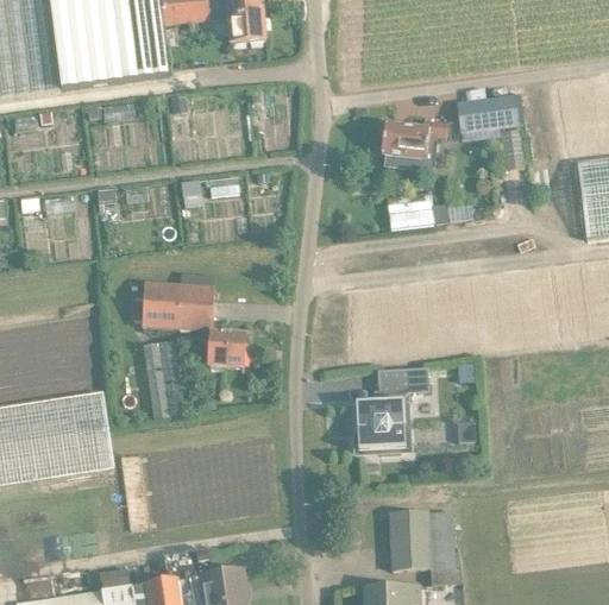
[(0,0),(0,95),(168,74),(161,23),(163,23),(159,0),(0,0)]
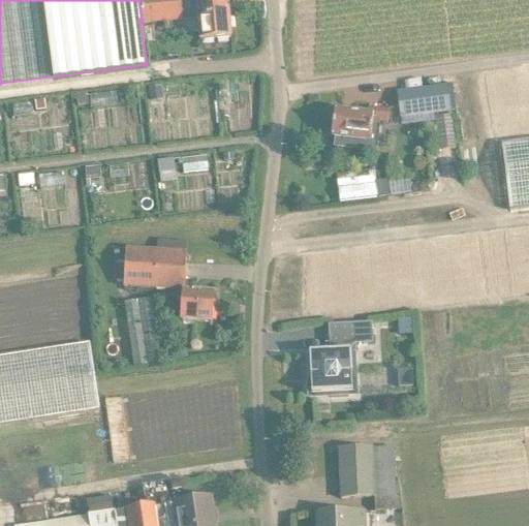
[(138,0),(142,20),(180,17),(179,5),(196,4),(199,37),(230,34),(228,11),(226,11),(225,5),(227,5),(227,0),(196,3),(196,0),(138,0)]
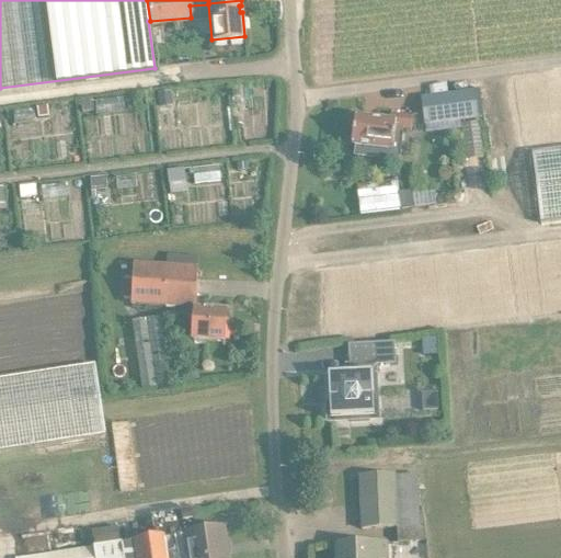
[(423,121),(477,113),(473,87),(420,94),(423,121)]
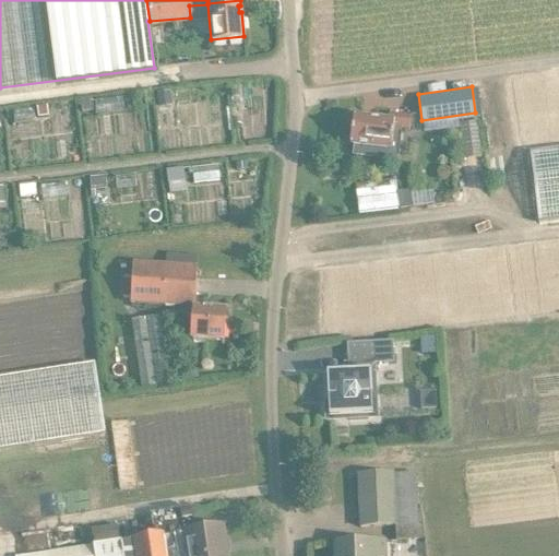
[(80,108),(90,106),(88,96),(78,97),(80,108)]
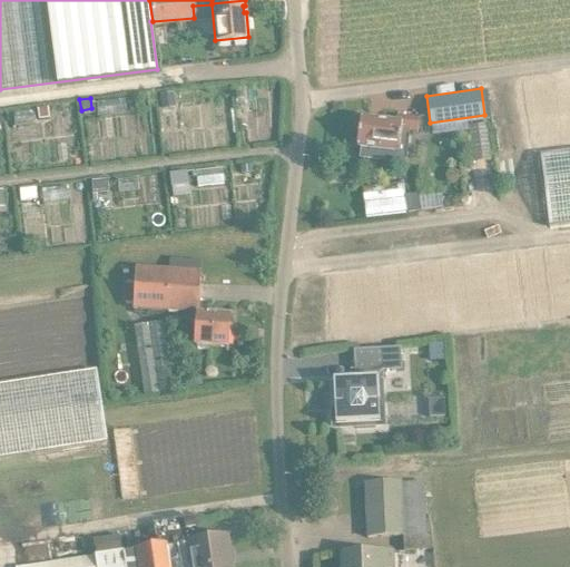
[(47,105),(37,106),(38,116),(48,115),(47,105)]
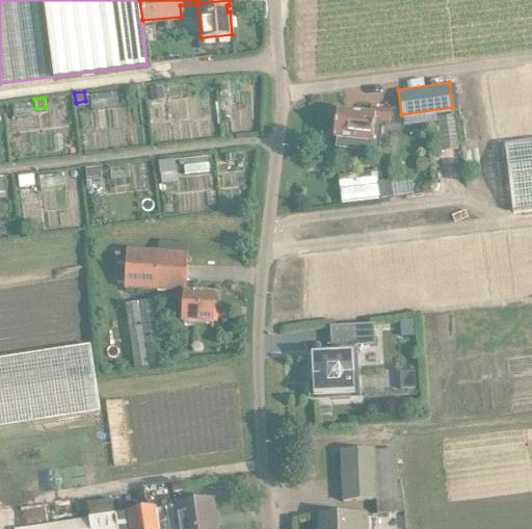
[(389,120),(390,107),(369,105),(369,111),(336,107),(333,134),(337,135),(336,144),(377,149),(380,118),(389,120)]
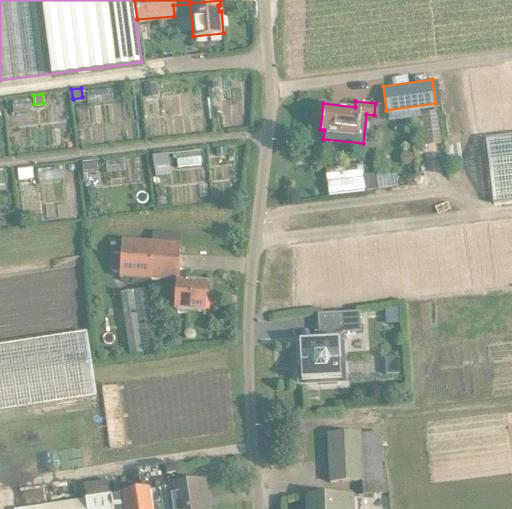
[(424,141),(440,139),(436,108),(420,110),(424,141)]
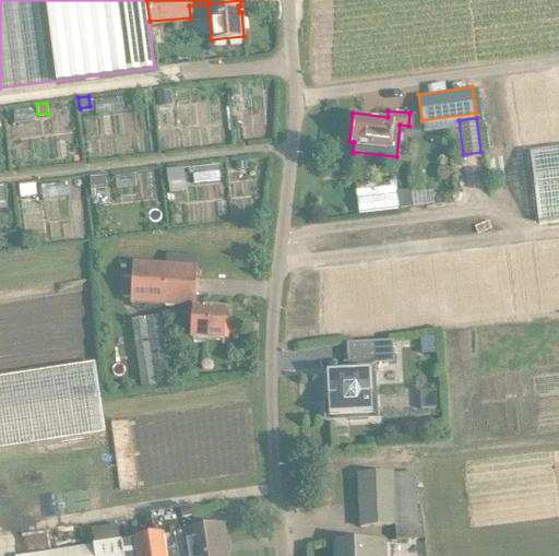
[(192,163),(194,177),(221,174),(219,160),(192,163)]
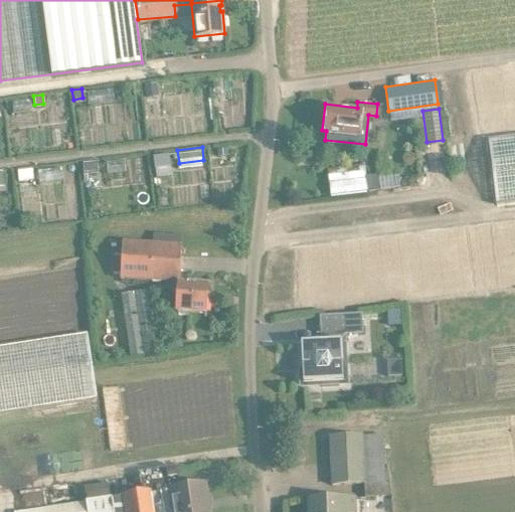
[(155,166),(169,164),(168,151),(153,153),(155,166)]
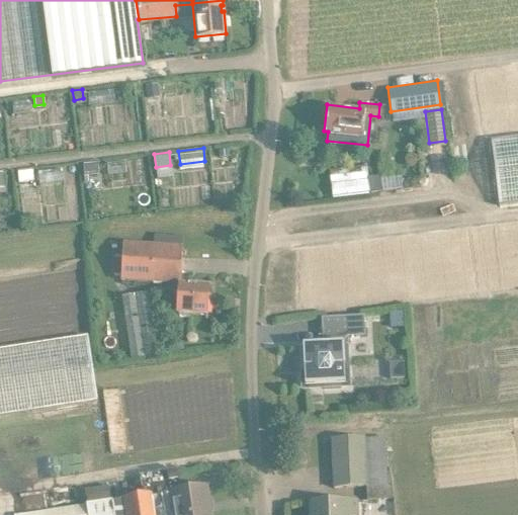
[(82,161),(83,172),(98,171),(97,160),(82,161)]
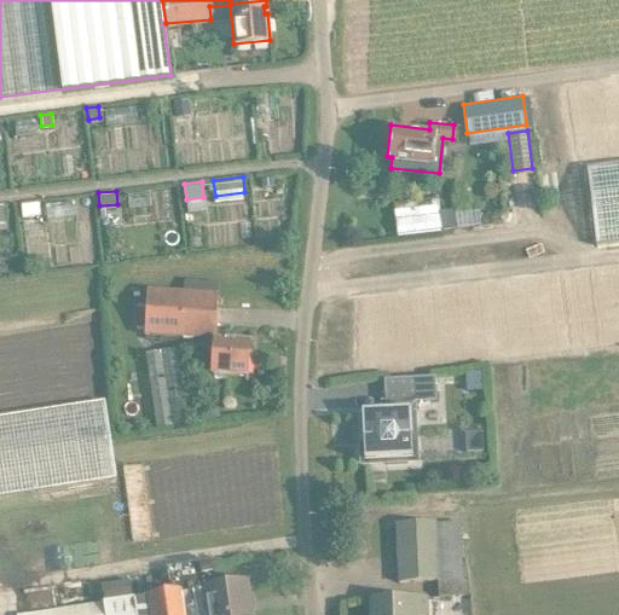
[(22,215),(40,213),(39,199),(21,202),(22,215)]
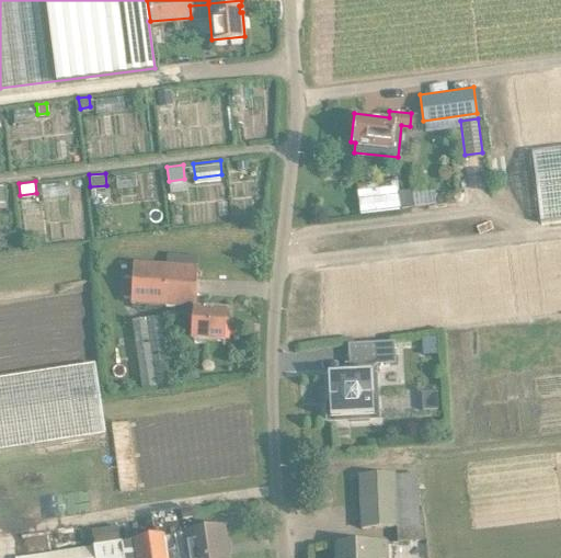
[(359,184),(361,206),(400,205),(400,183),(359,184)]
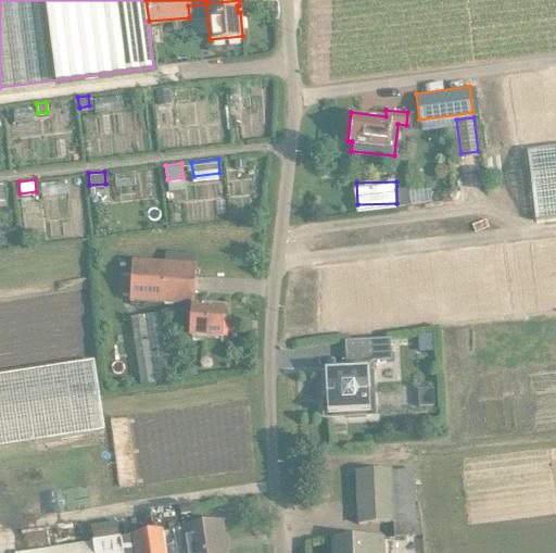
[(196,262),(131,258),(129,298),(179,301),(179,310),(191,311),(189,334),(222,335),(223,317),(224,317),(224,316),(223,316),(223,312),(224,312),(224,311),(223,311),(224,304),(192,302),(196,262)]
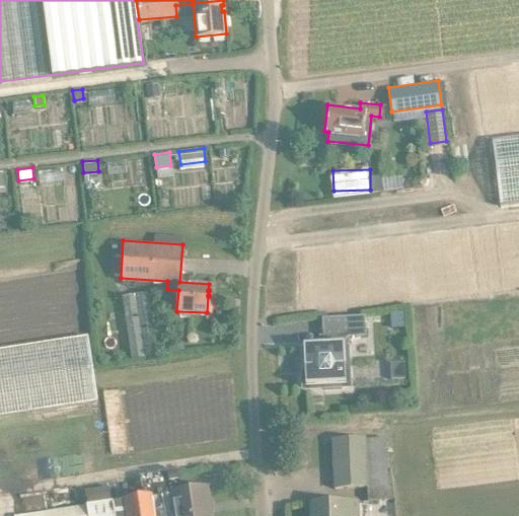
[(304,369),(300,370),(301,383),(322,382),(322,385),(341,384),(341,381),(345,381),(343,343),(348,343),(348,335),(365,334),(364,313),(321,315),(322,342),(302,343),(304,369)]
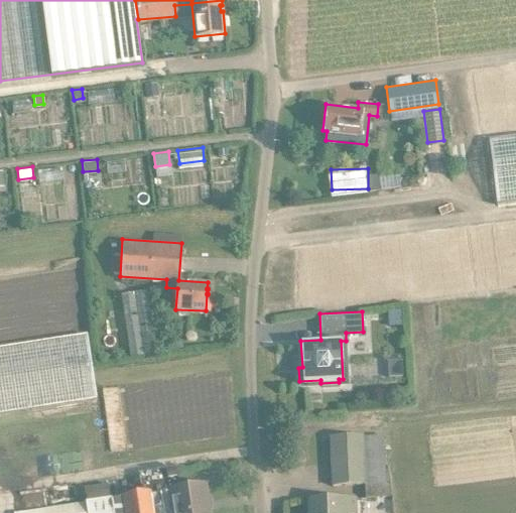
[(130,329),(132,352),(148,351),(146,328),(130,329)]
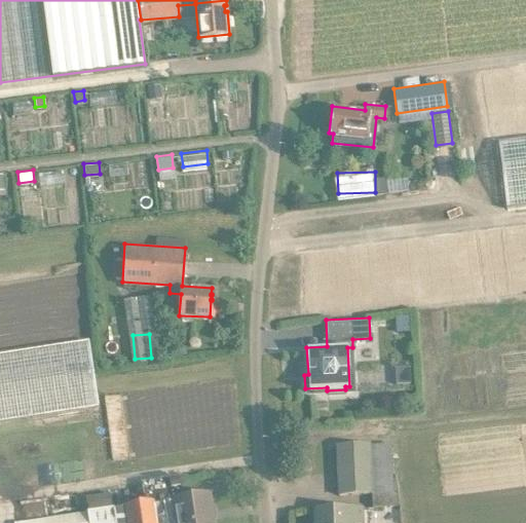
[(0,416),(99,404),(90,338),(0,348),(0,416)]
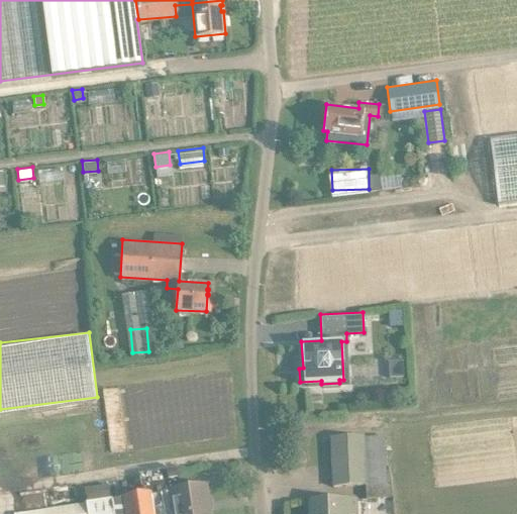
[(180,346),(176,335),(165,340),(169,350),(180,346)]
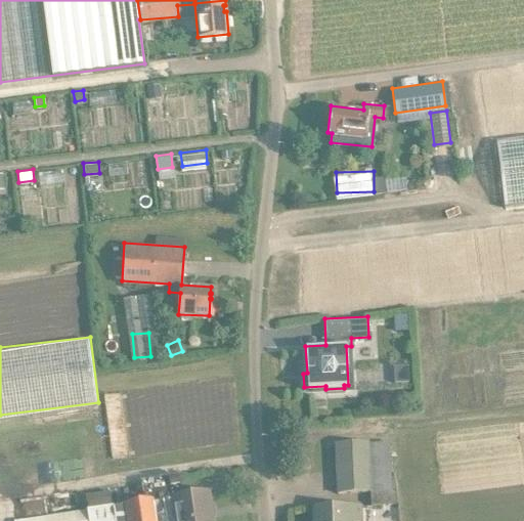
[(337,490),(369,489),(367,440),(335,441),(337,490)]
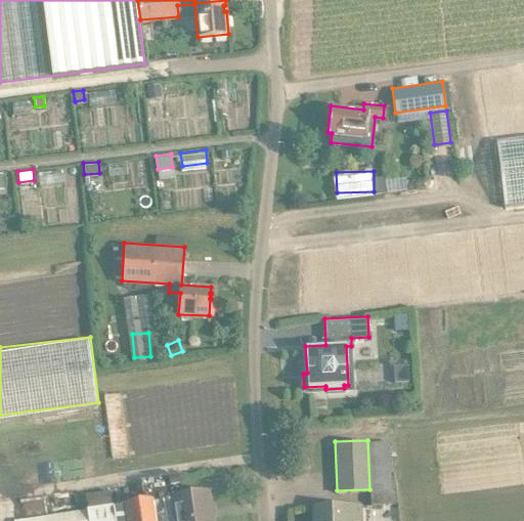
[(179,473),(141,478),(143,498),(125,502),(127,520),(154,520),(151,500),(173,495),(176,520),(211,520),(211,513),(208,514),(207,506),(210,506),(207,489),(182,493),(179,473)]
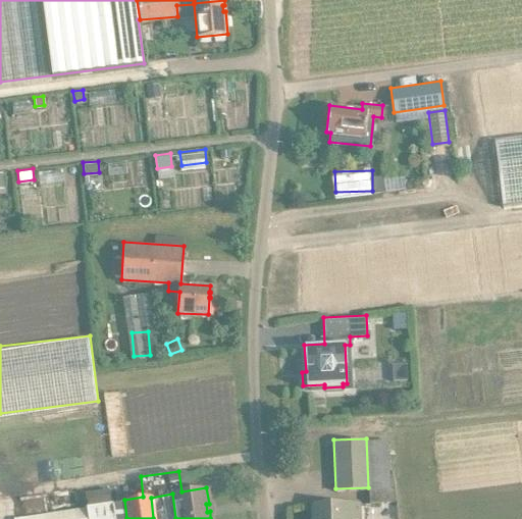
[(389,486),(368,487),(369,500),(390,499),(389,486)]
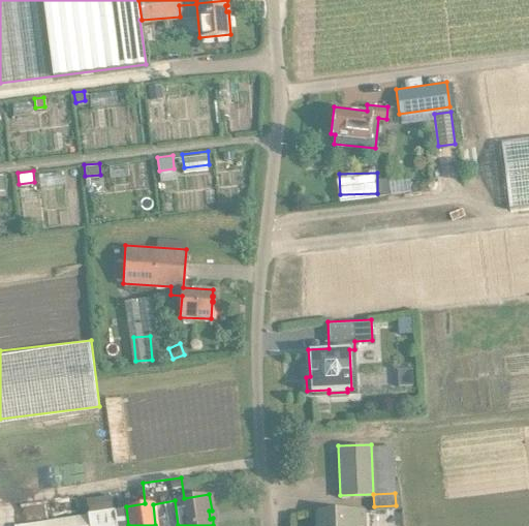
[(13,525),(116,525),(114,508),(13,523),(13,525)]
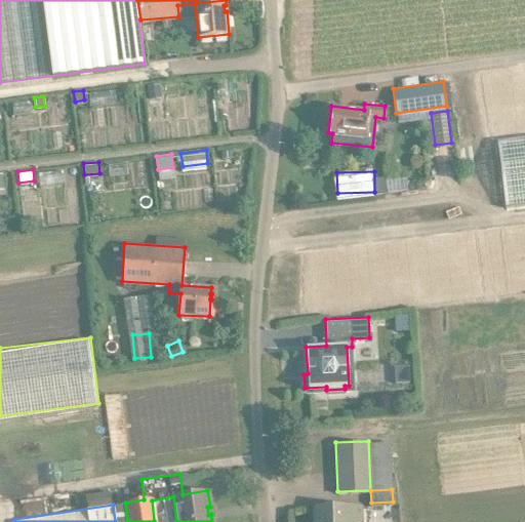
[(361,505),(339,506),(314,507),(314,521),(351,521),(361,521),(361,505)]
